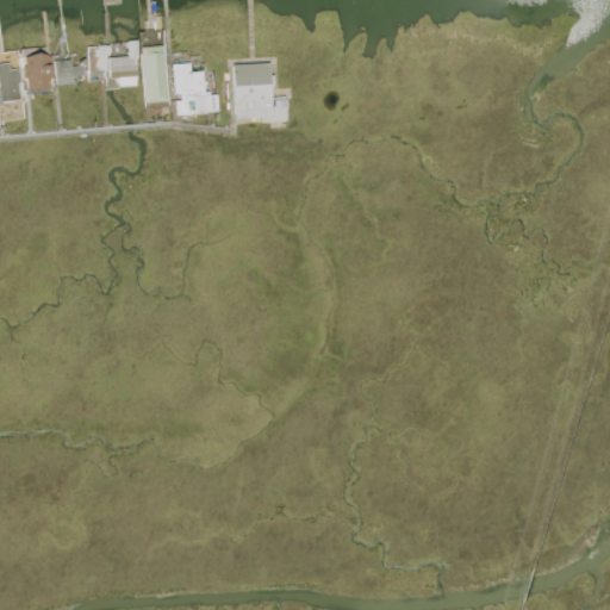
[(107,58),(128,57),(128,43),(136,43),(137,56),(134,56),(135,86),(119,86),(119,83),(116,83),(116,80),(118,80),(118,79),(109,79),(107,58)]
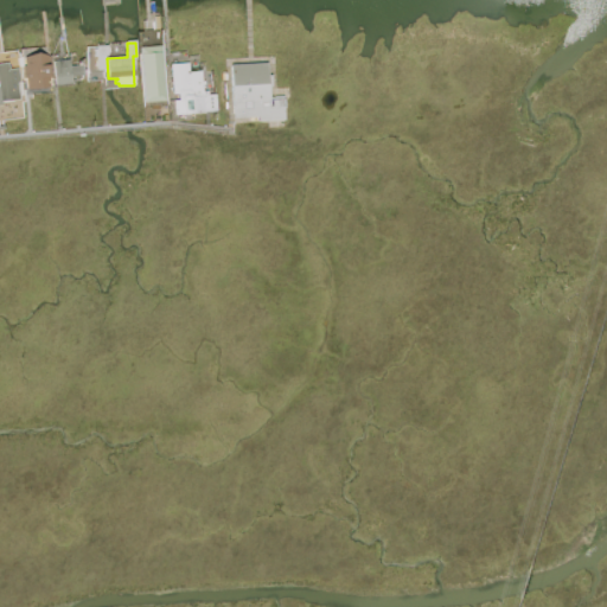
[(145,98),(140,55),(141,55),(141,49),(160,46),(166,101),(146,103),(146,97),(145,98)]
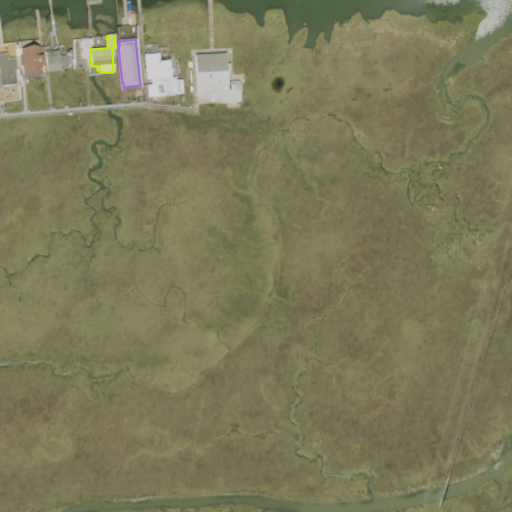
[(39,48),(41,67),(39,67),(40,75),(21,77),(18,50),(39,48)]
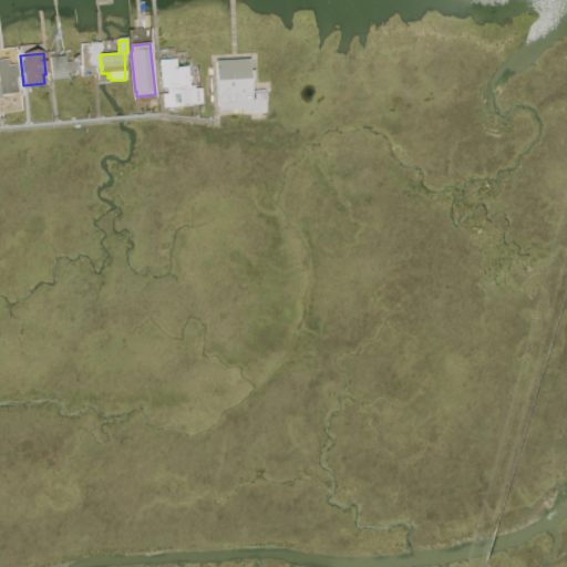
[(51,80),(49,58),(66,55),(68,63),(76,62),(78,71),(66,72),(66,78),(51,80)]
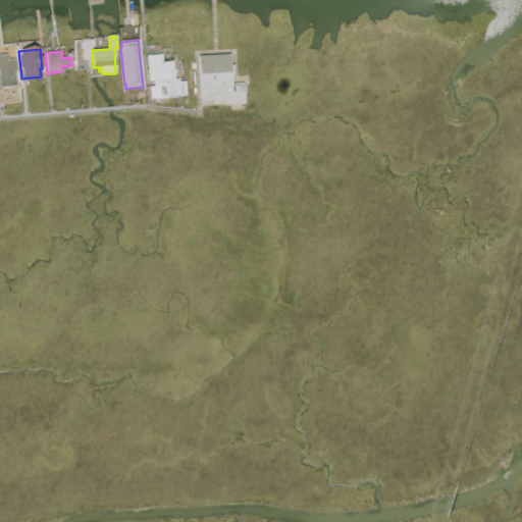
[(15,71),(17,86),(2,88),(2,91),(0,91),(0,54),(7,54),(8,59),(15,58),(17,71),(15,71)]
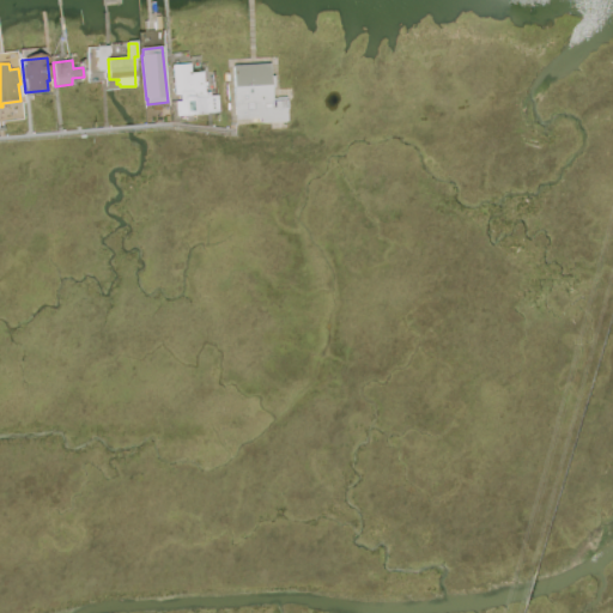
[(175,96),(173,66),(190,64),(190,73),(202,72),(204,83),(206,82),(206,85),(204,86),(205,97),(212,96),(214,113),(177,116),(175,102),(181,102),(180,96),(175,96)]
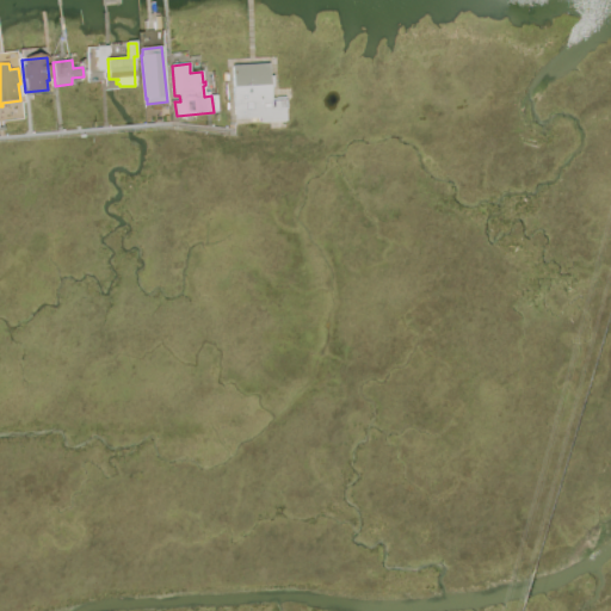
[(234,121),(230,66),(267,65),(269,76),(272,76),(273,87),(269,87),(269,99),(285,98),(287,121),(260,122),(260,118),(234,121)]
